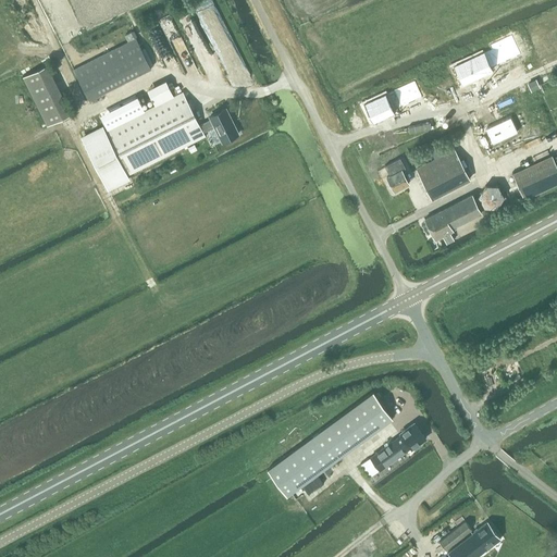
[(74,70),(89,101),(152,70),(136,38),(74,70)]
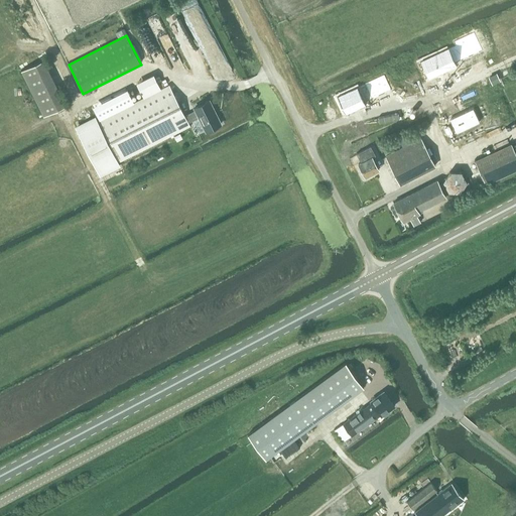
[(446,46),(419,59),(427,76),(455,63),(454,61),(461,58),(455,45),(447,48),(446,46)]
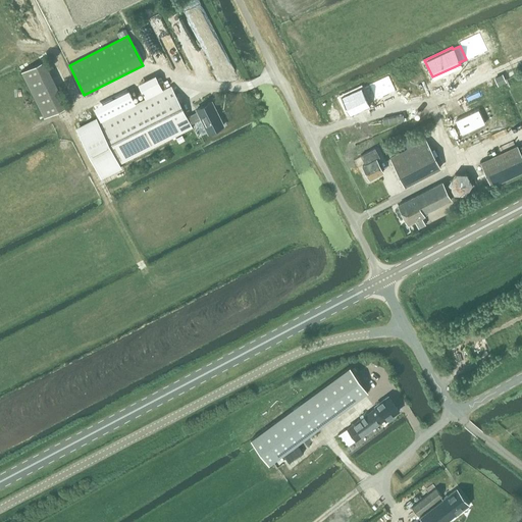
[(45,119),(67,108),(45,64),(23,74),(45,119)]
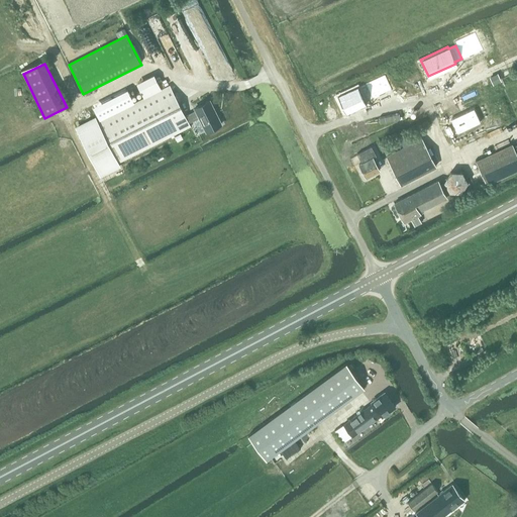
[(497,75),(491,78),(494,84),(500,81),(497,75)]
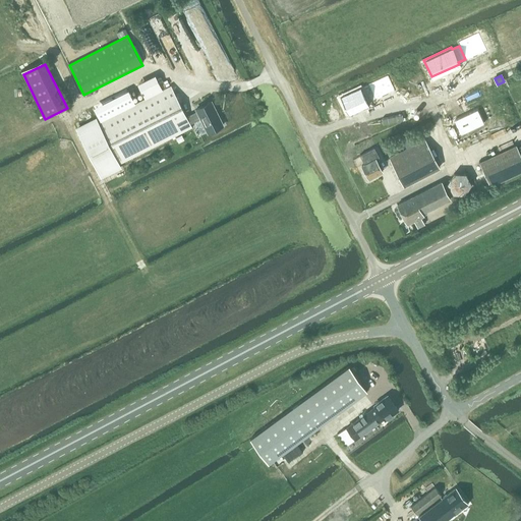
[(84,125),(77,129),(101,176),(120,167),(119,165),(192,127),(190,124),(201,119),(209,133),(224,126),(212,102),(196,109),(197,112),(187,117),(171,84),(168,85),(161,90),(98,122),(97,119),(93,121),(84,125)]
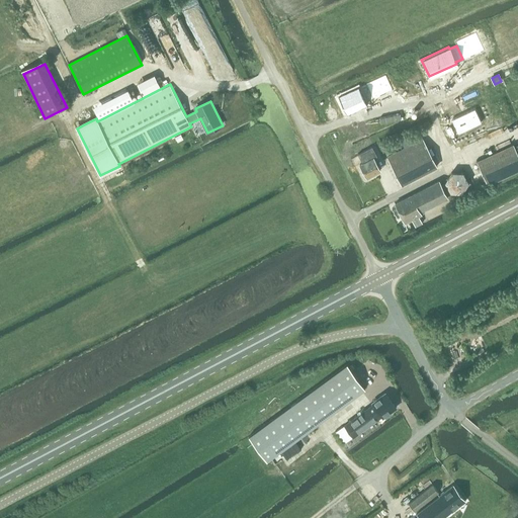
[(359,87),(339,97),(347,114),(367,104),(366,103),(373,99),(367,86),(360,89),(359,87)]
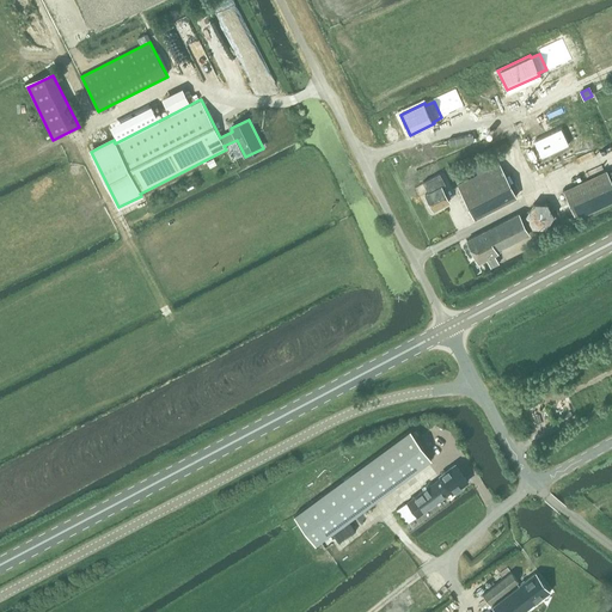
[(560,124),(532,139),(540,157),(568,142),(560,124)]
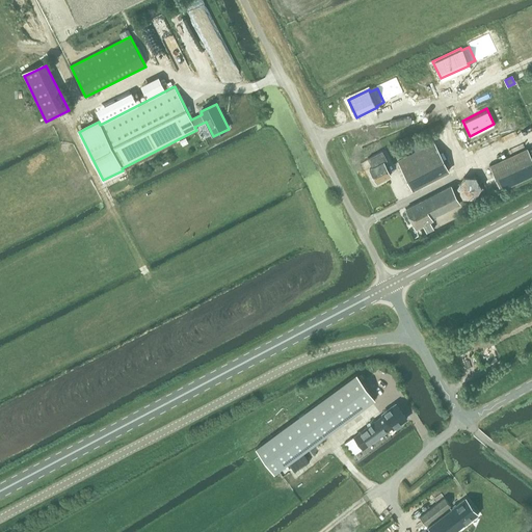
[(434,142),(397,162),(411,189),(449,170),(434,142)]
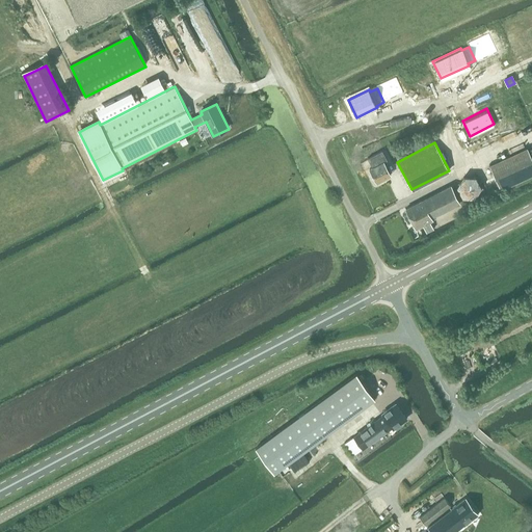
[(531,158),(528,149),(489,165),(501,189),(531,175),(531,158)]
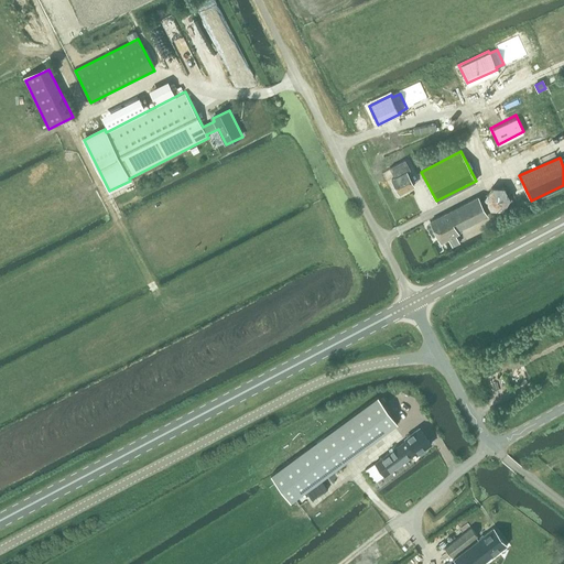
[(405,160),(390,167),(394,177),(391,179),(399,193),(414,185),(407,172),(410,170),(405,160)]
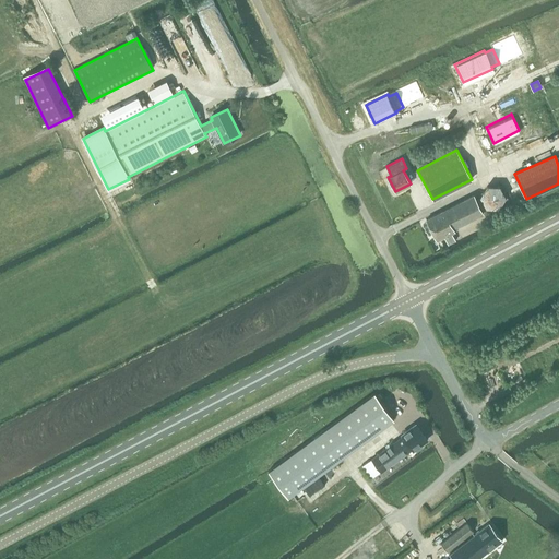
[(474,194),(426,219),(437,240),(444,236),(448,244),(455,240),(451,233),(458,229),(456,227),(483,213),(474,194)]
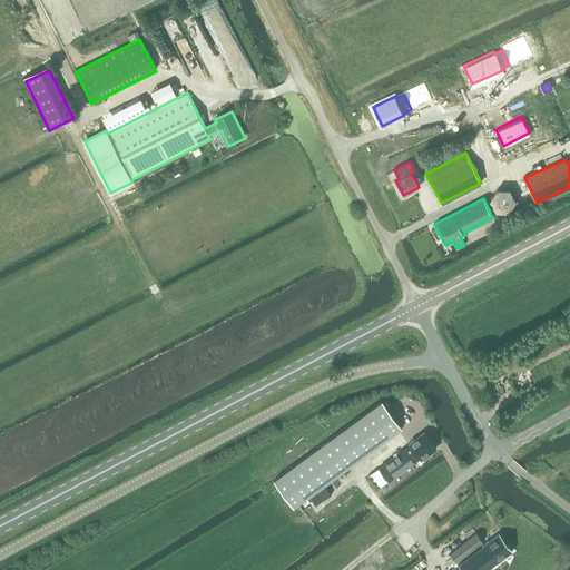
[(401,428),(382,401),(274,480),(294,507),(401,428)]
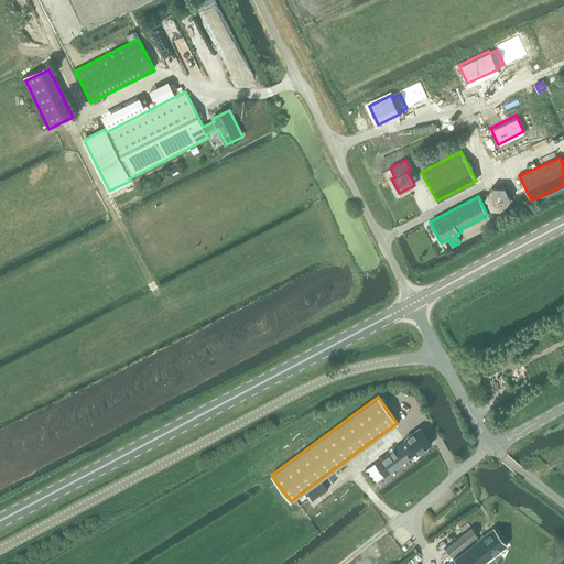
[(498,422),(495,416),(489,420),(492,425),(498,422)]
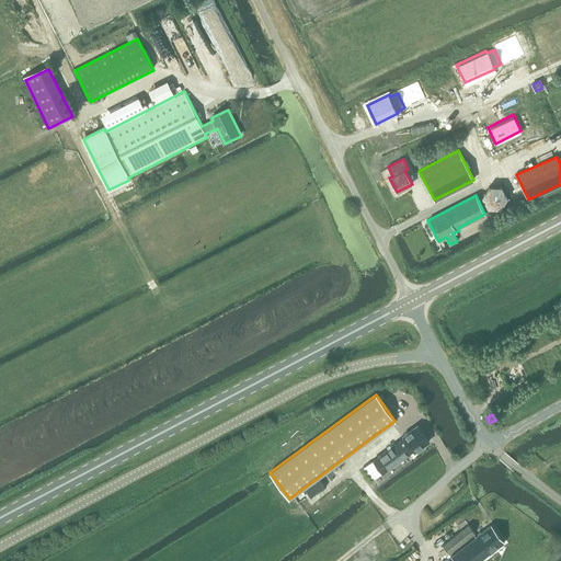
[(405,434),(403,436),(404,437),(413,450),(414,451),(416,450),(418,453),(424,448),(423,446),(428,442),(418,425),(408,432),(408,433),(405,434)]
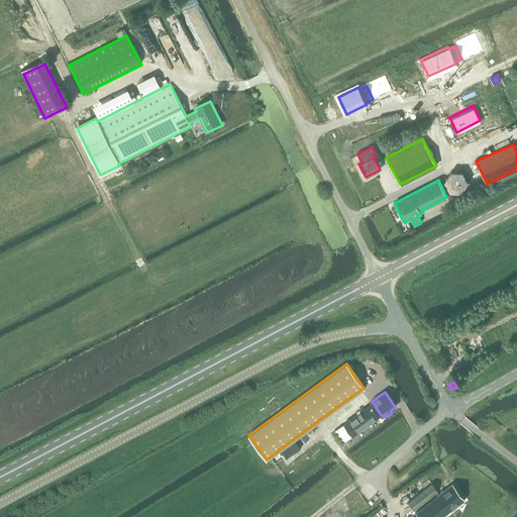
[(381,415),(373,403),(344,424),(352,435),(381,415)]
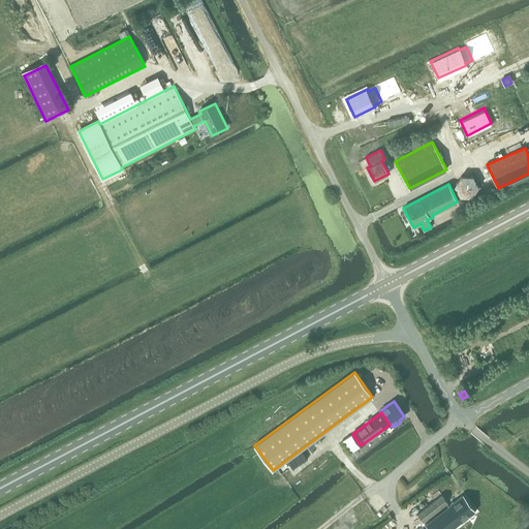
[(442,495),(441,495),(417,514),(423,522),(447,502),(442,495)]
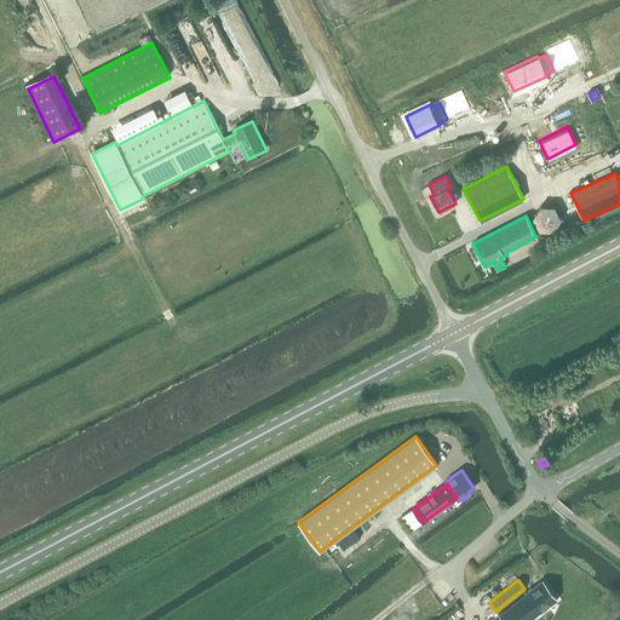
[(524,593),(526,595),(499,615),(501,619),(528,619),(540,612),(540,613),(557,600),(543,580),(524,593)]
